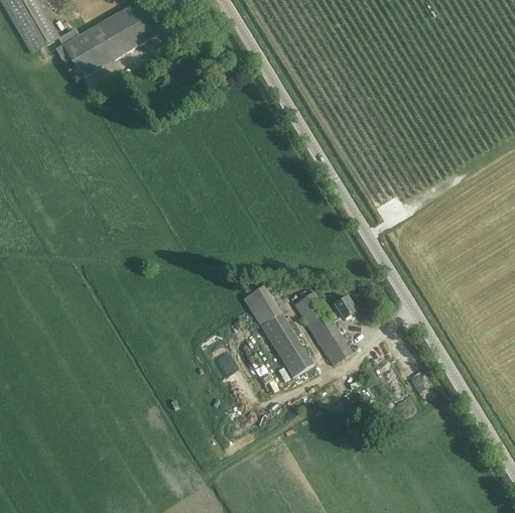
[(58,36),(59,35),(38,0),(0,0),(30,52),(58,36)]
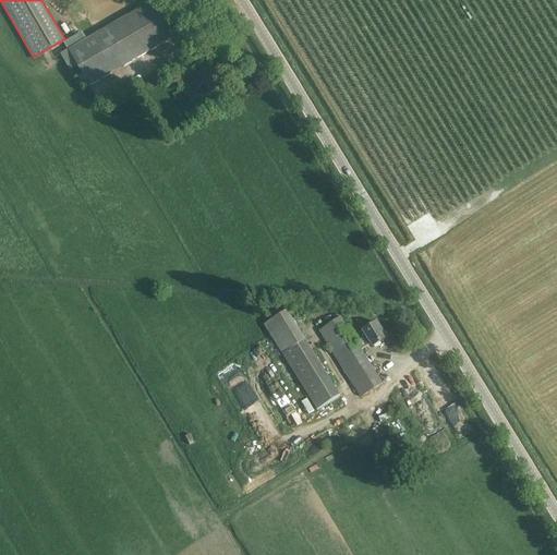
[(64,38),(63,39),(67,47),(59,51),(80,87),(87,83),(88,84),(171,36),(150,0),(147,0),(85,36),(81,29),(64,38)]
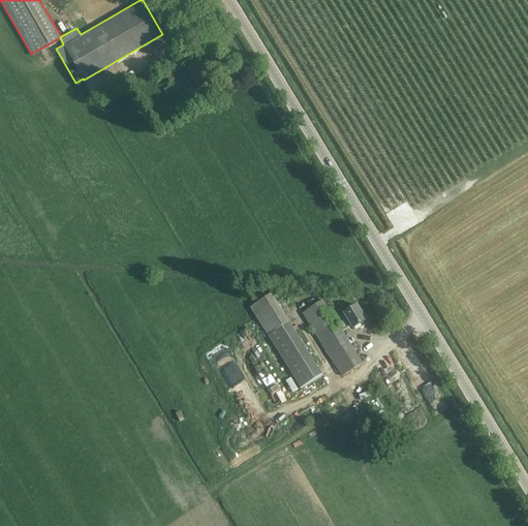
[(249,305),(267,333),(299,385),(321,372),(288,319),(271,290),(249,305)]
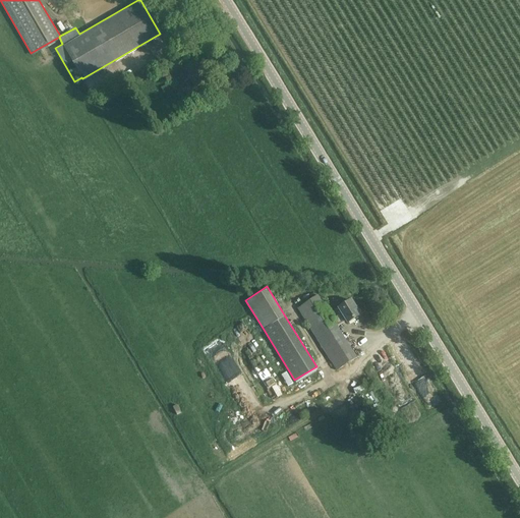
[(338,305),(342,310),(335,314),(331,307),(328,309),(318,293),(296,305),(335,368),(356,355),(337,324),(346,318),(347,321),(360,312),(351,298),(338,305)]
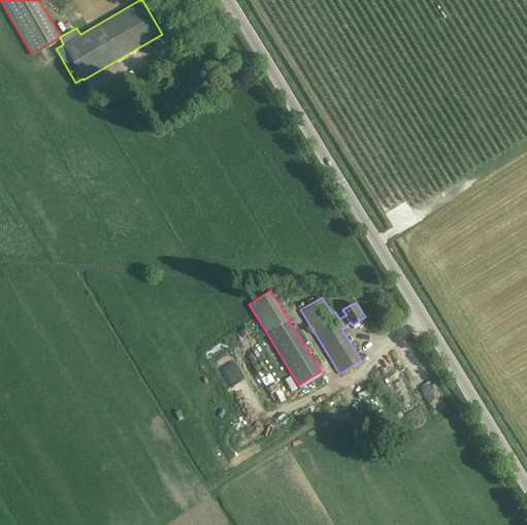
[(388,376),(401,396),(410,390),(397,370),(388,376)]
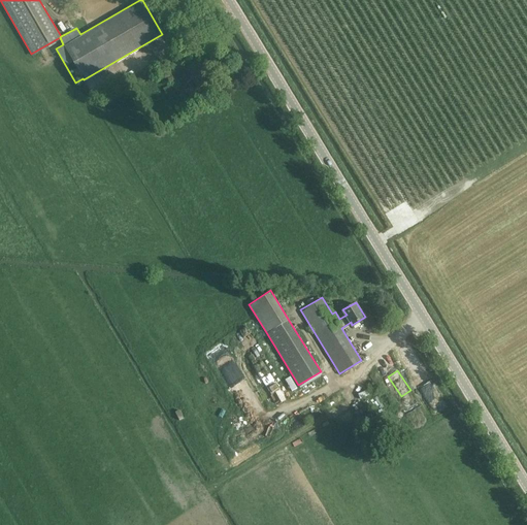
[(289,374),(284,378),(291,389),(296,386),(289,374)]
